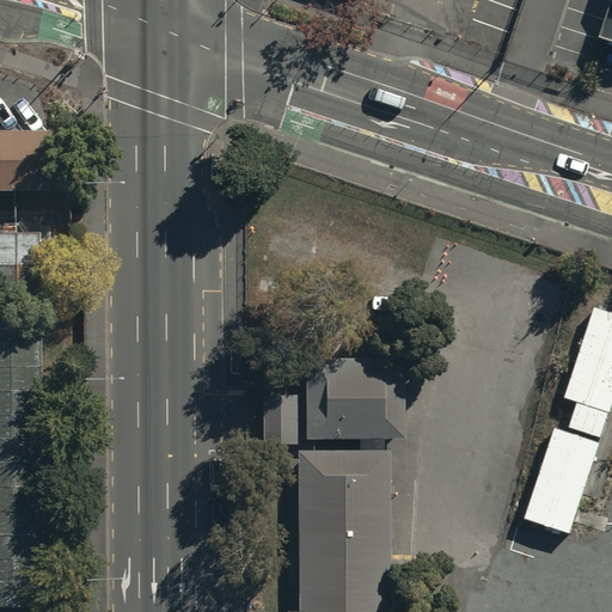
[(611,0),(600,36),(611,38),(611,0)]
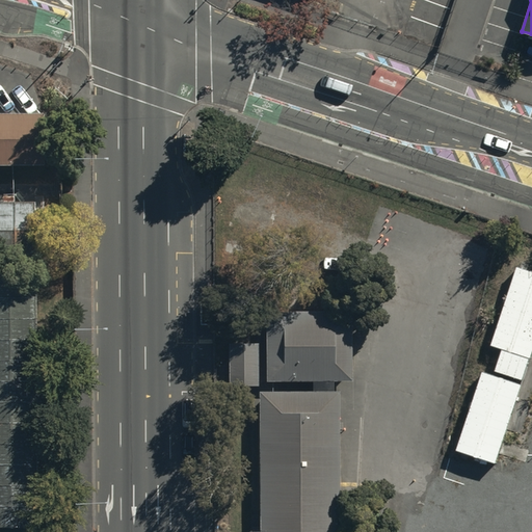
[(45,114),(0,113),(0,164),(45,165),(45,114)]
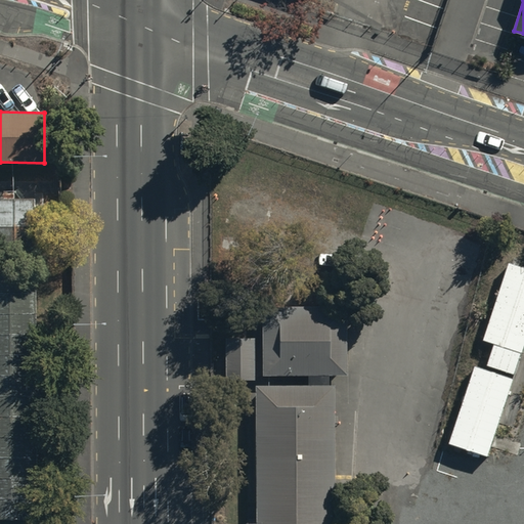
[(32,200),(0,200),(0,266),(32,266),(32,200)]
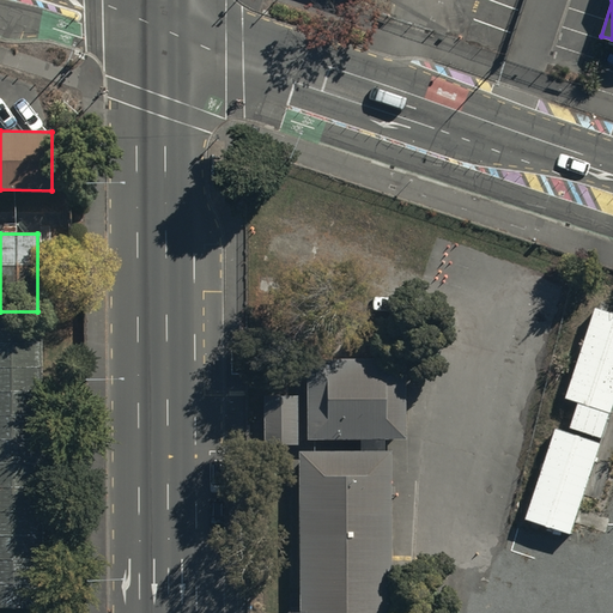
[(612,406),(612,313),(598,308),(568,399),(580,402),(570,430),(602,441),(612,406)]
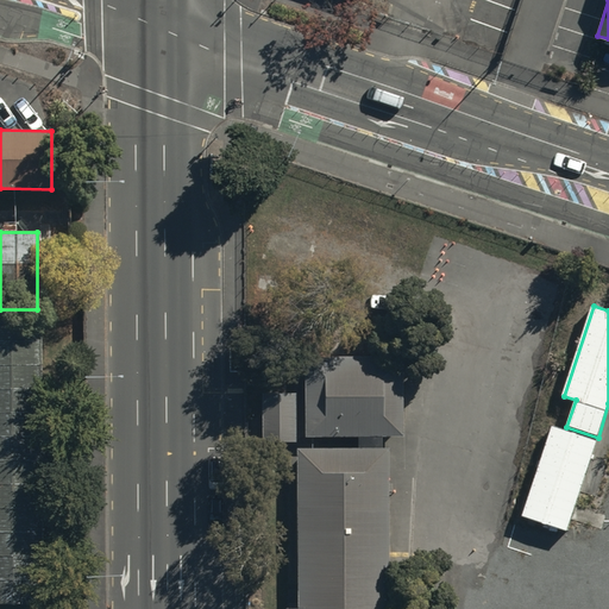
[(0,602),(46,602),(43,328),(0,328),(0,602)]
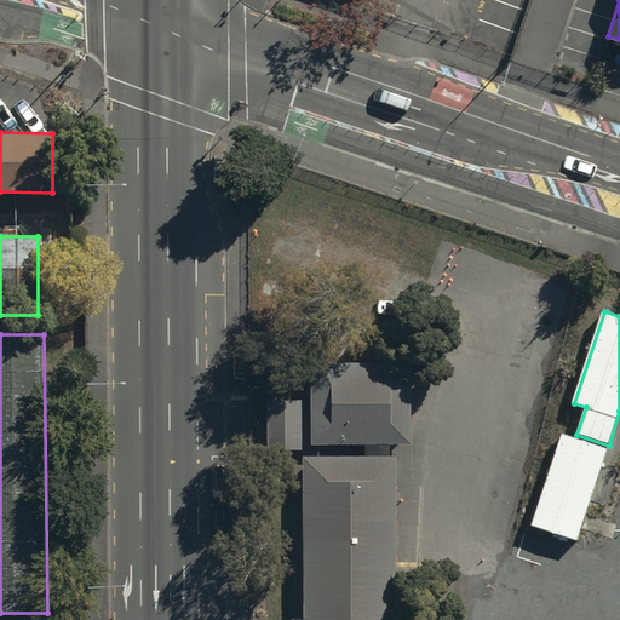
[(412,443),(411,360),(311,362),(313,445),(412,443)]
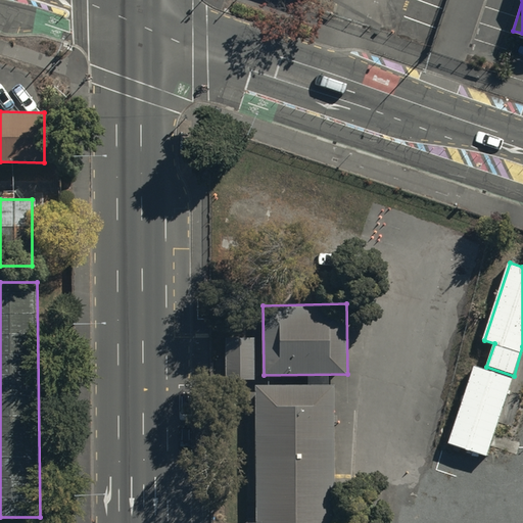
[(254,337),(227,337),(227,378),(254,378),(254,337)]
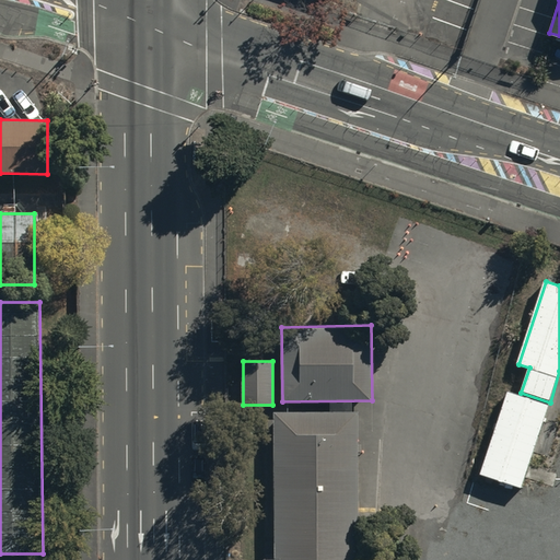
[(480,476),(522,489),(531,464),(534,452),(549,405),(506,392),(480,476)]
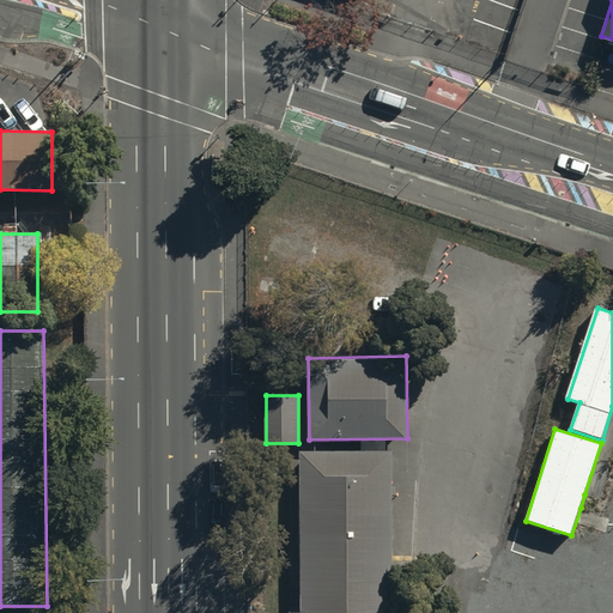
[(392,612),(390,450),(301,451),(302,612),(392,612)]
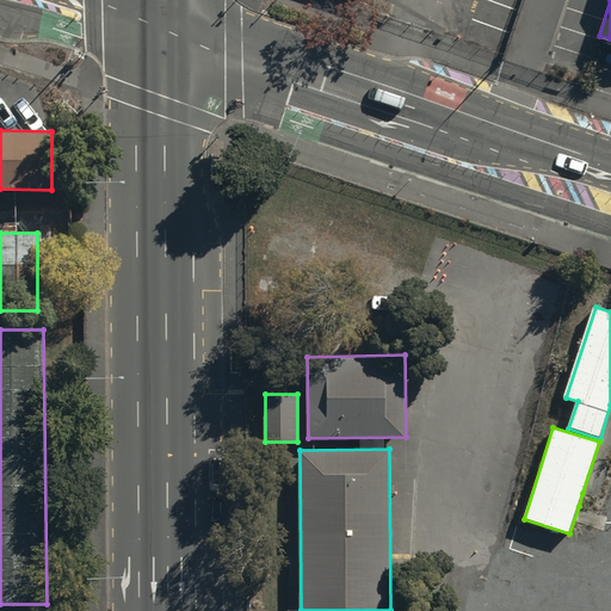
All buildings are outlined.
